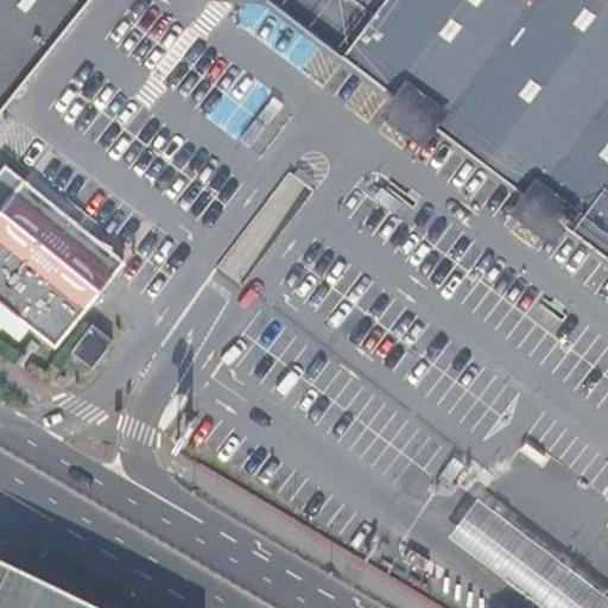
[(0,0),(0,111),(89,0),(0,0)]
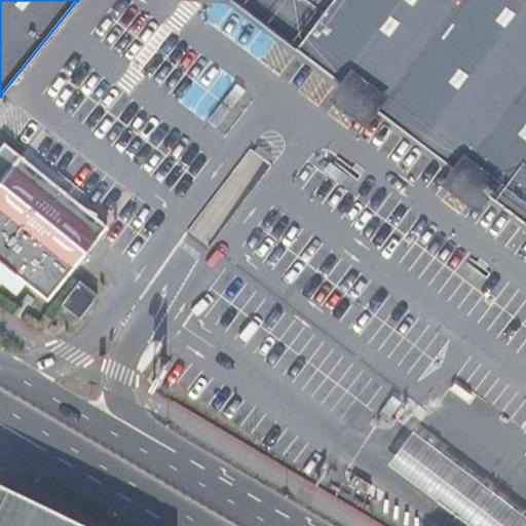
[(525,0),(232,0),(525,221),(525,0)]
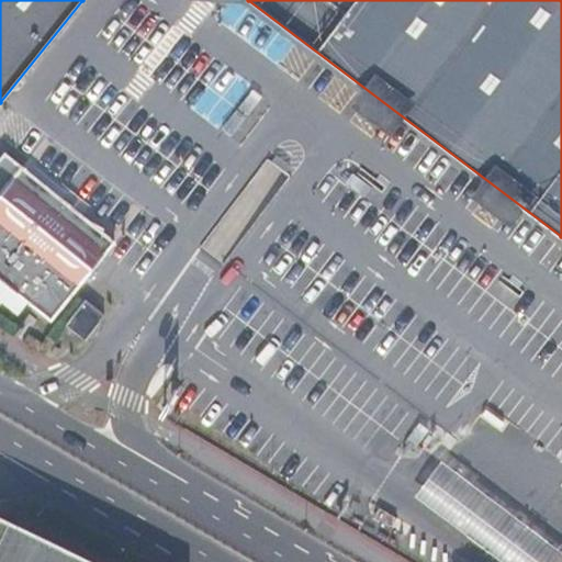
[(22,166),(0,192),(0,280),(52,322),(79,289),(116,243),(22,166)]
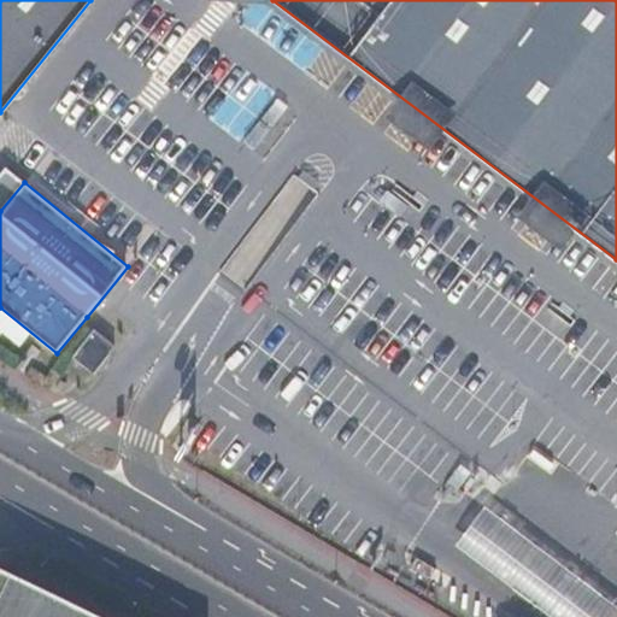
[(117,344),(97,327),(72,357),(93,374),(117,344)]
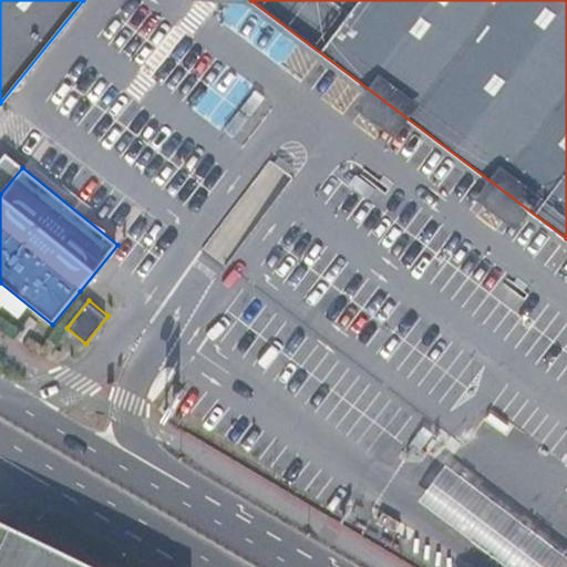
[(434,440),(420,429),(405,446),(420,457),(434,440)]
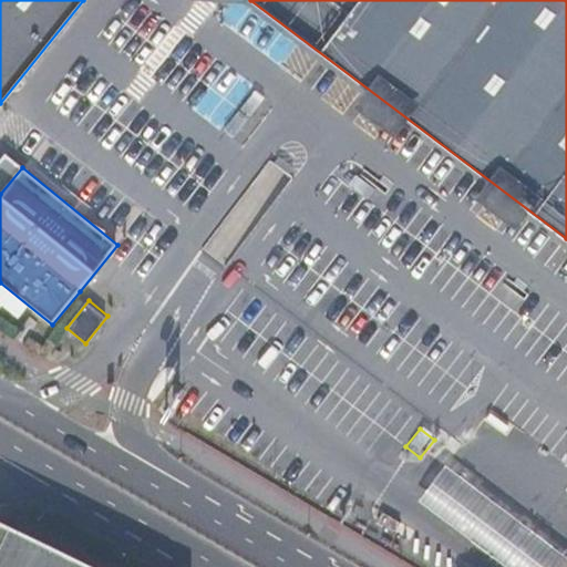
[(566,566),(566,556),(446,465),(419,502),(505,566),(566,566)]
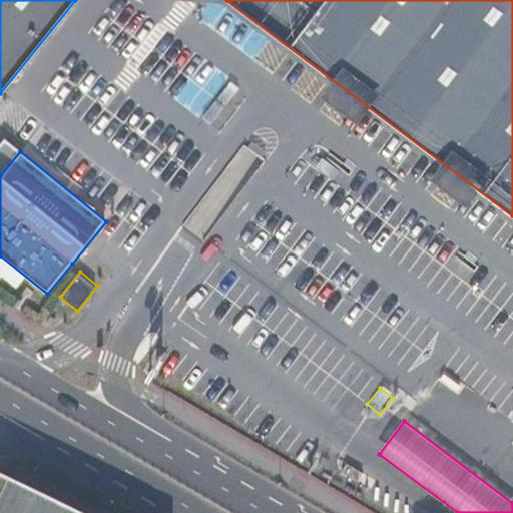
[(0,512),(80,512),(78,512),(0,470),(0,512)]
